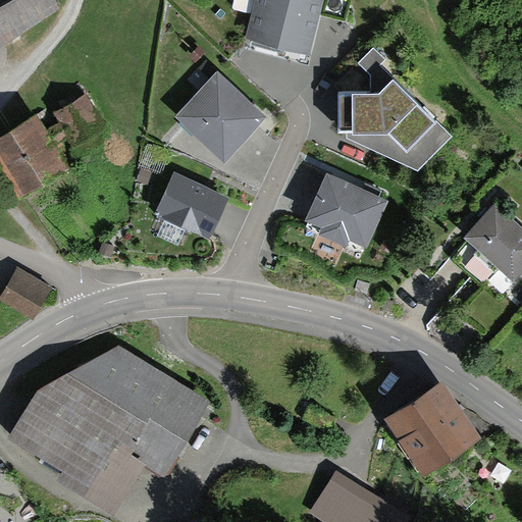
[(0,43),(62,6),(58,0),(31,0),(0,18),(0,43)]
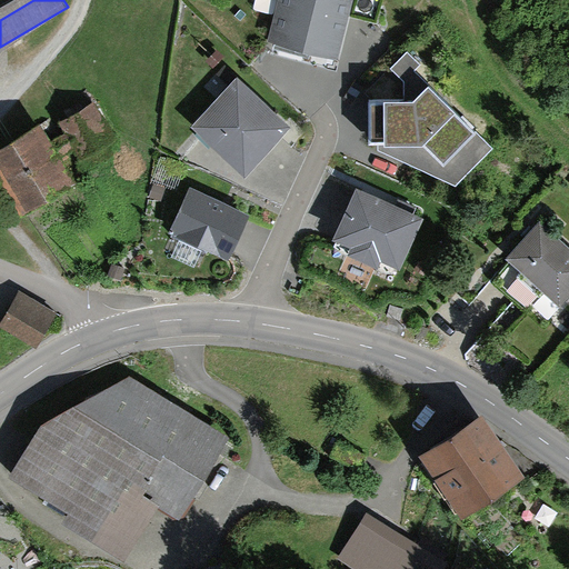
[(278,0),(268,43),(339,60),(353,0),(278,0)]
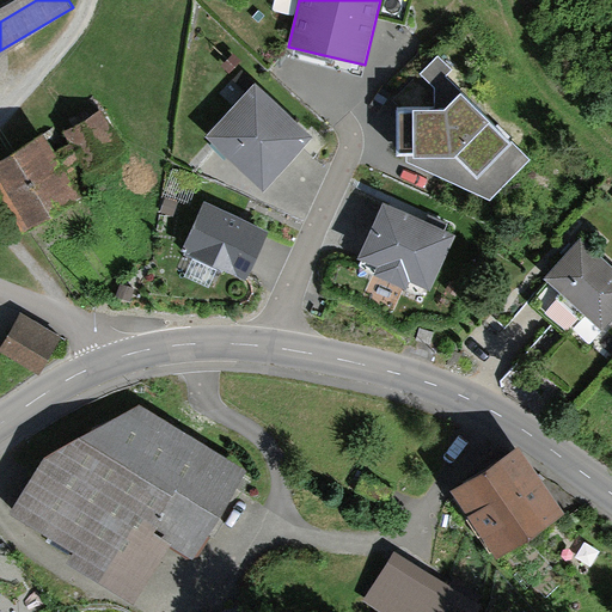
[(460,83),(457,86),(445,74),(451,68),(436,54),(420,71),(434,85),(434,101),(414,101),(414,147),(450,146),(476,172),(513,136),(460,83)]
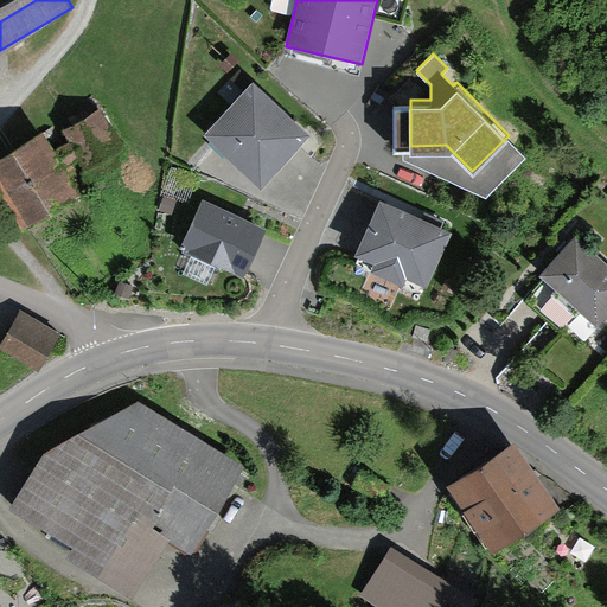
[(204,138),(262,190),(311,136),(253,83),(204,138)]
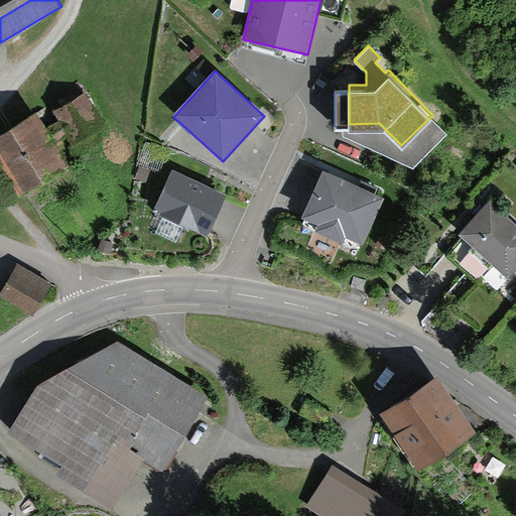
[(10,144),(39,188),(114,139),(85,95),(10,144)]
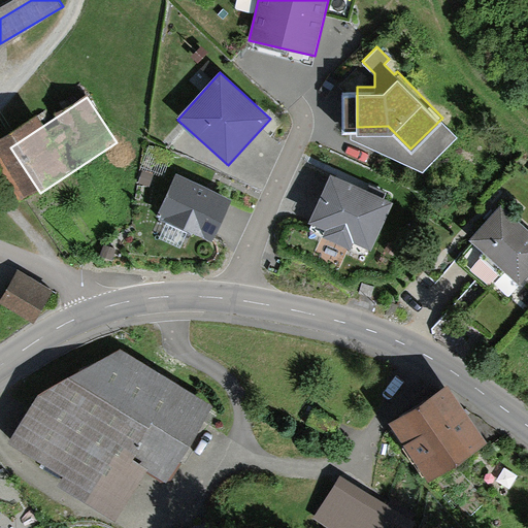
[(158,216),(212,240),(231,199),(176,174),(158,216)]
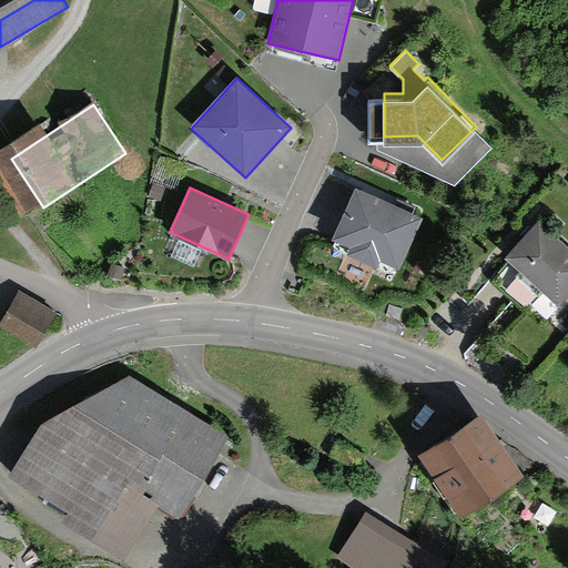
[(332,241),(399,271),(423,219),(355,189),(332,241)]
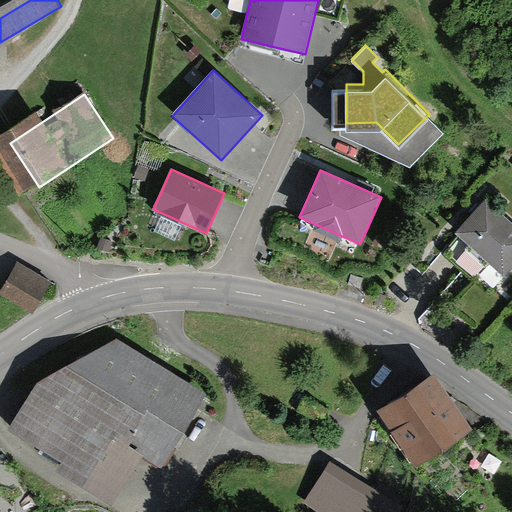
[(455,235),(504,276),(511,266),(511,222),(485,200),(455,235)]
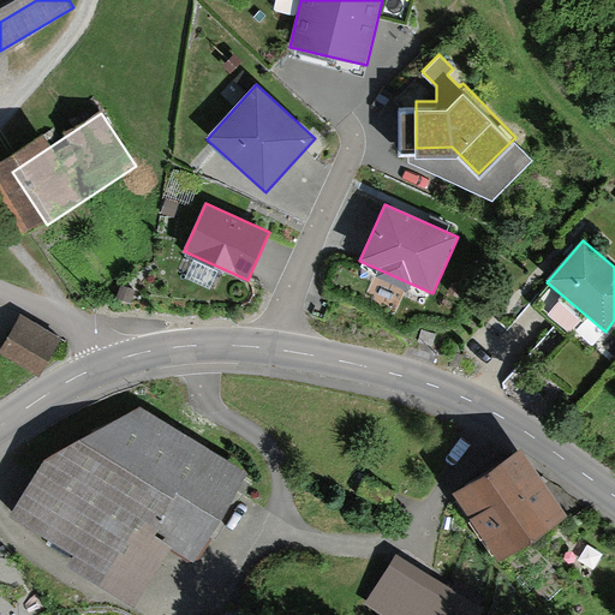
[(21,309),(0,345),(40,368),(60,332),(21,309)]
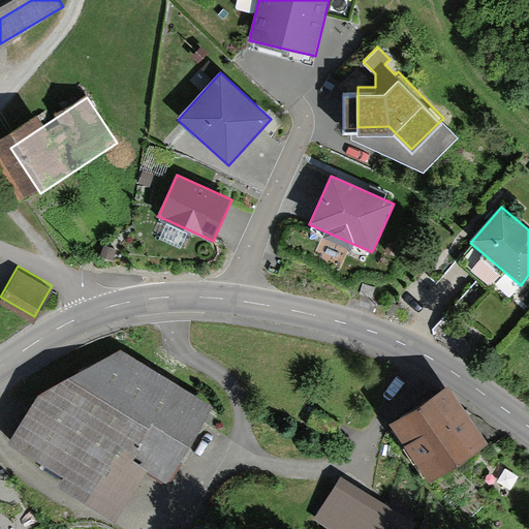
[(221,405),(134,355),(58,393),(25,450),(135,514),(162,466),(180,476),(221,405)]
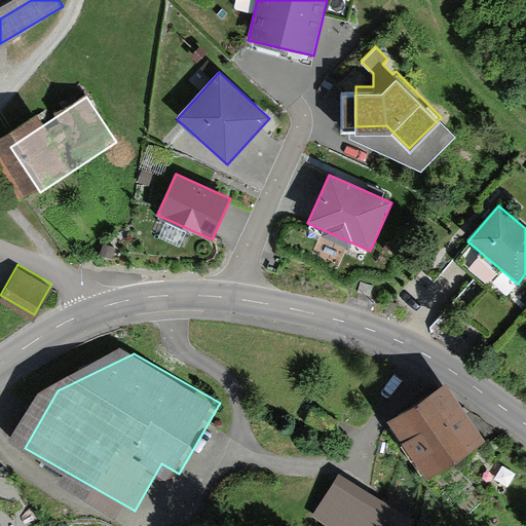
[(436,379),(388,410),(429,471),(477,440),(436,379)]
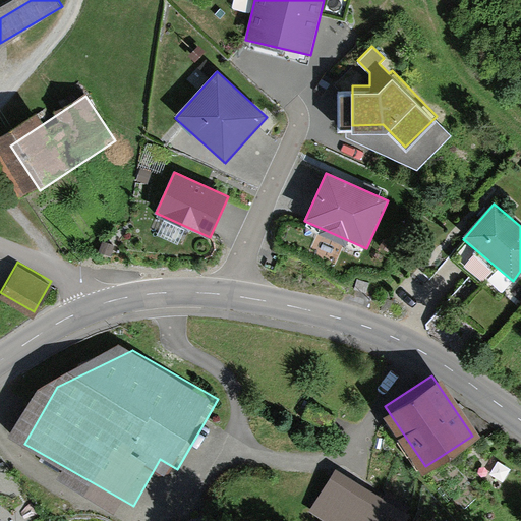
[(343,476),(316,511),(330,520),(396,520),(399,518),(343,476)]
